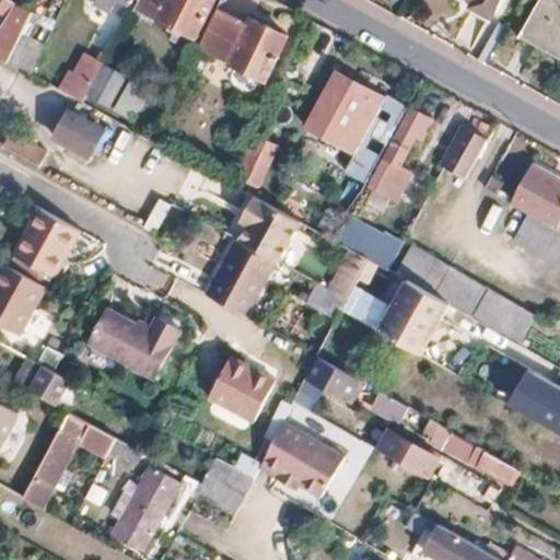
[(34,12),(11,0),(0,0),(0,13),(8,18),(0,32),(0,56),(10,61),(24,33),(34,12)]
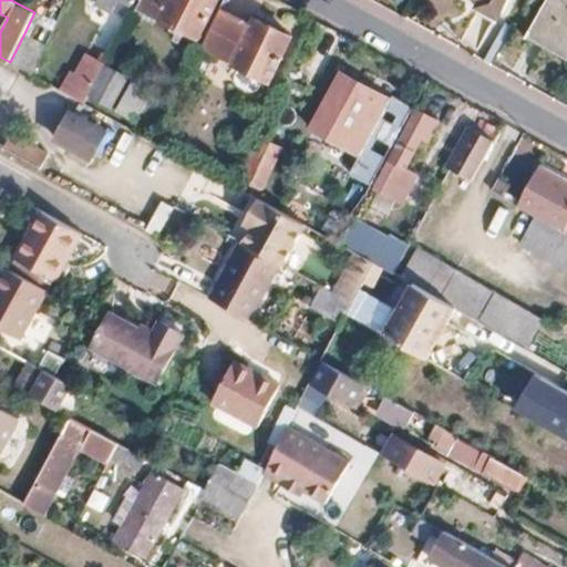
[(96,0),(95,4),(111,13),(117,0),(122,0),(130,4),(132,0),(96,0)]
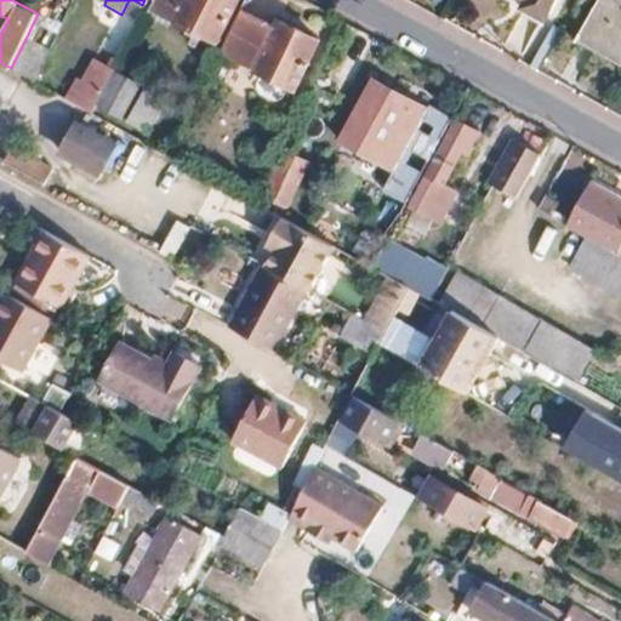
[(237,0),(154,0),(151,9),(147,15),(163,23),(166,16),(217,41),(237,0)]
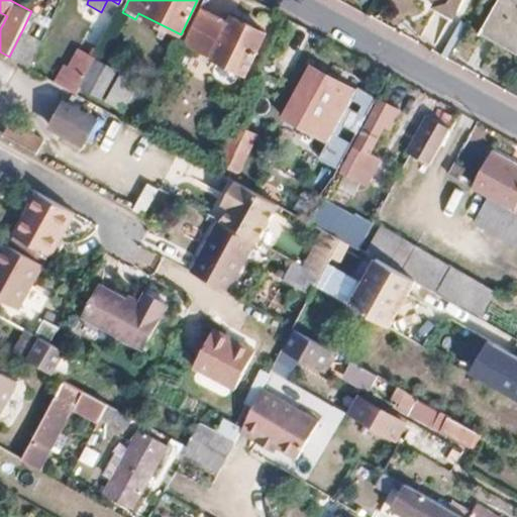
[(459,11),(464,0),(435,0),(436,0),(432,8),(451,18),(456,9),(459,11)]
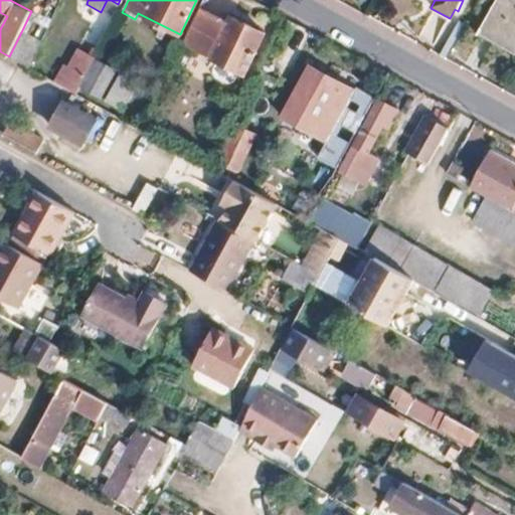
[(514,47),(514,0),(496,0),(480,28),(514,47)]
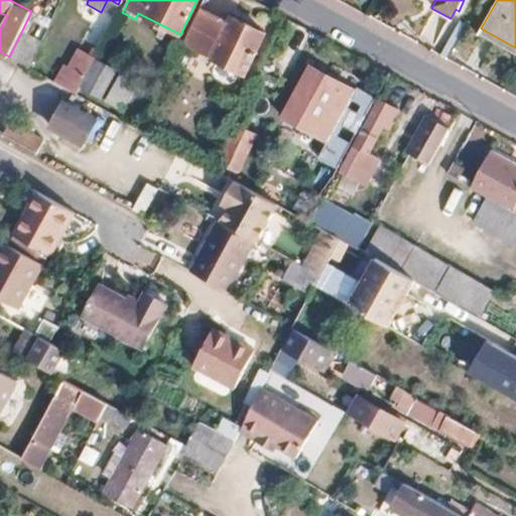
[(230,22),(201,8),(183,44),(246,75),(266,33),(233,16),(230,22)]
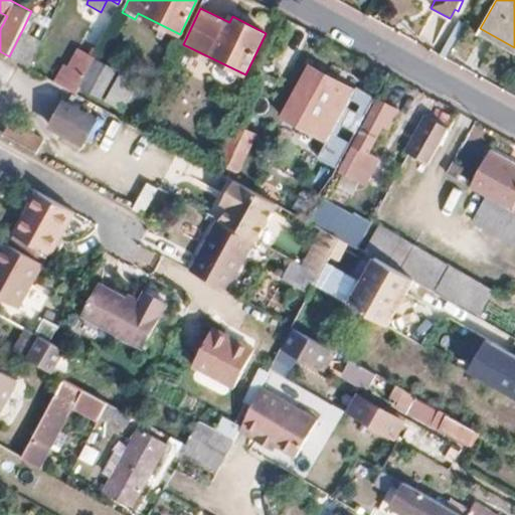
[(41,40),(22,30),(9,56),(28,67),(41,40)]
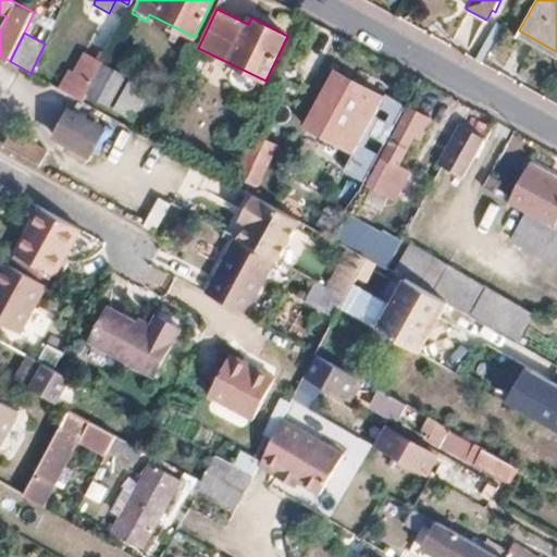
[(89,91),(103,64),(108,56),(103,53),(99,61),(88,56),(76,75),(82,78),(77,85),(83,88),(89,91)]
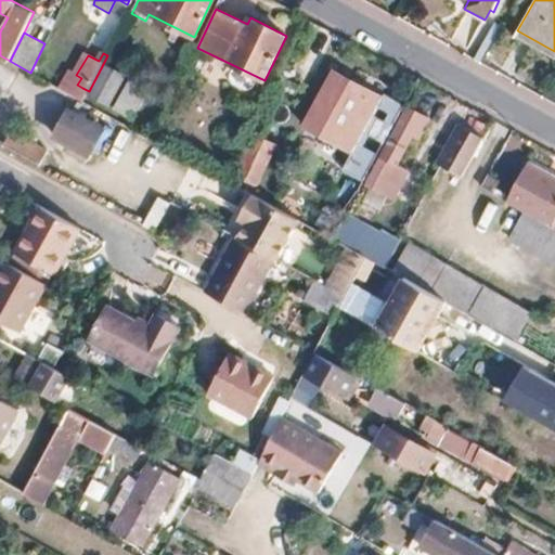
[(114,107),(130,79),(103,64),(89,91),(88,93),(114,107)]
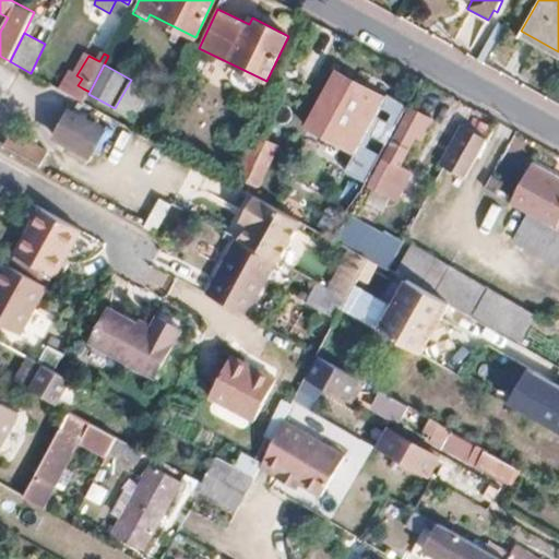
[(385,99),(353,81),(354,80),(339,71),(309,128),(355,154),(385,99)]
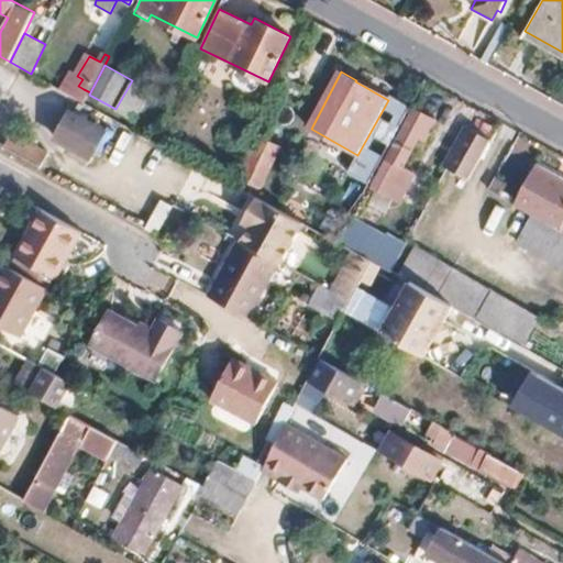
[(152,91),(132,80),(116,109),(135,121),(152,91)]
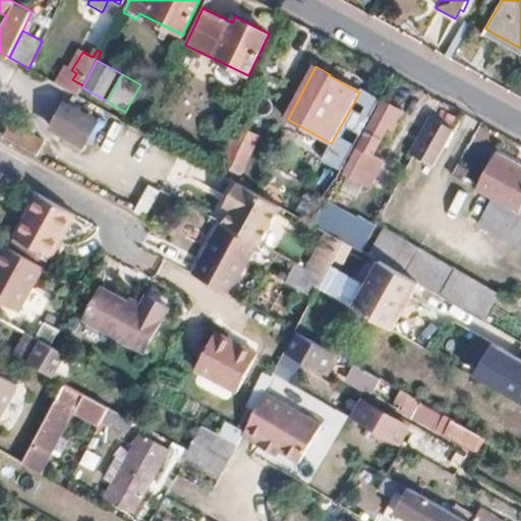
[(71,93),(77,96),(82,88),(83,85),(77,82),(71,93)]
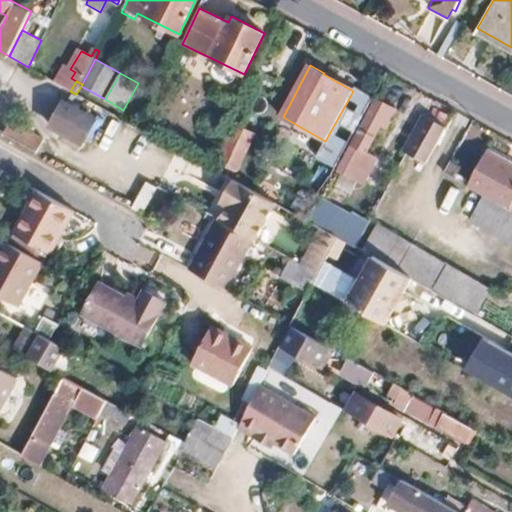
[(358,88),(350,102),(364,109),(372,95),(358,88)]
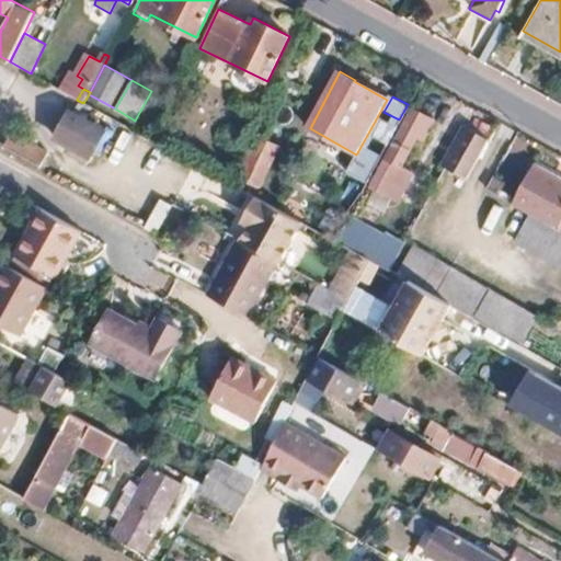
[(435,121),(413,109),(387,160),(392,163),(382,181),(398,190),(408,171),(401,168),(418,138),(423,141),(435,121)]
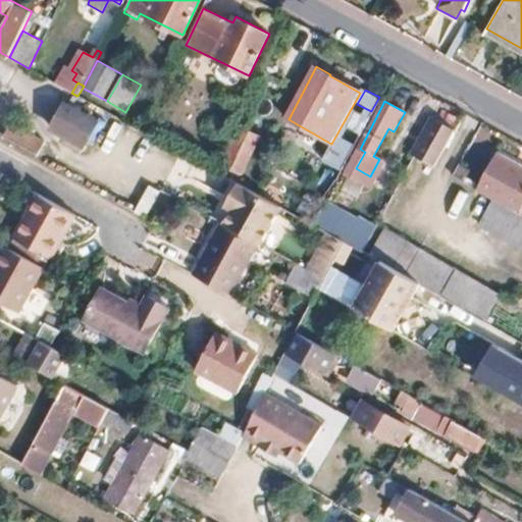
[(67,104),(53,131),(67,139),(64,145),(81,154),(93,133),(102,138),(107,127),(97,122),(98,121),(67,104)]
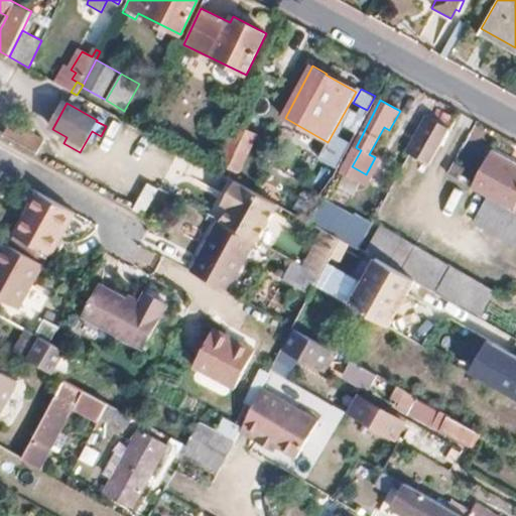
[(409,154),(411,155),(421,160),(430,165),(449,131),(429,119),(409,154)]
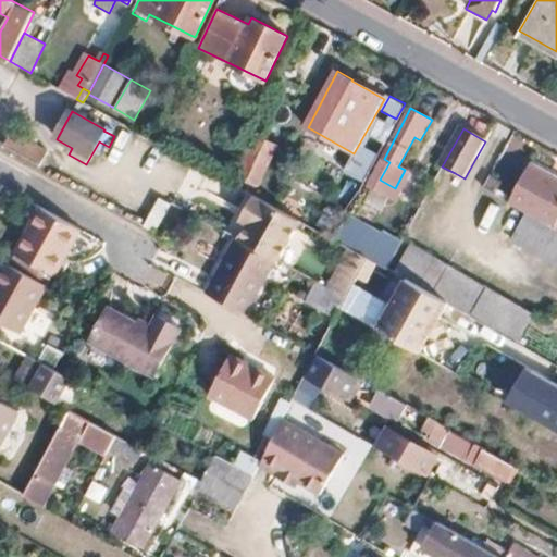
[(48,150),(13,131),(4,145),(40,165),(48,150)]
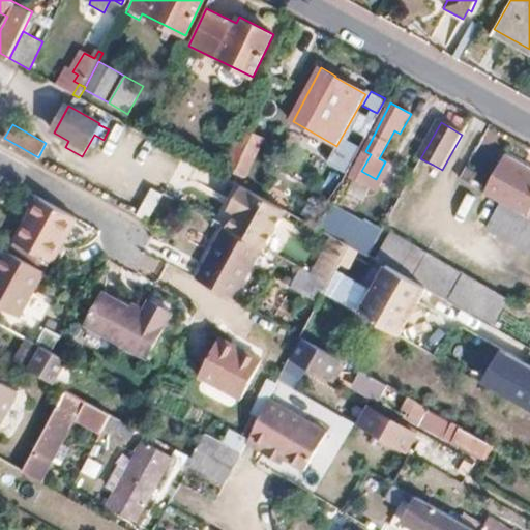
[(143,181),(165,193),(184,155),(165,144),(159,152),(143,181)]
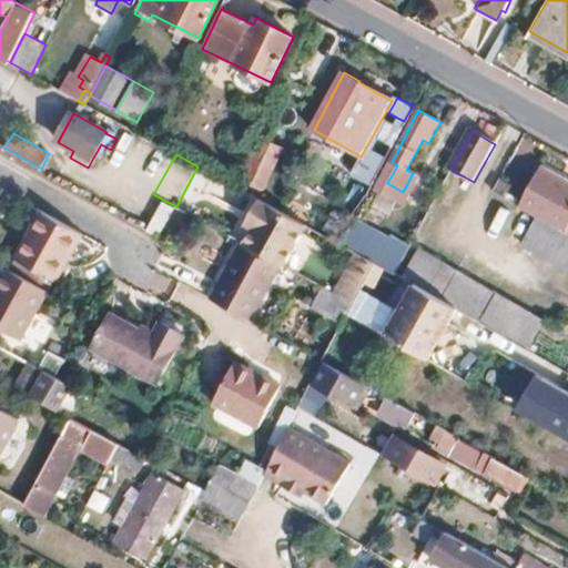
[(538,216),(566,232),(567,226),(567,185),(567,186),(567,184),(567,181),(541,166),(519,206),(538,216)]
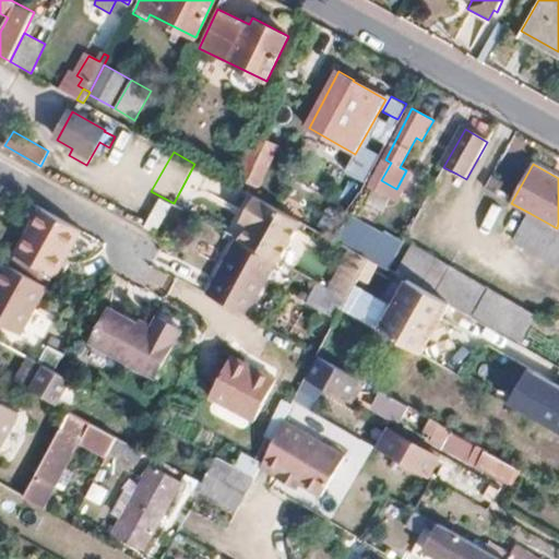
[(449,179),(436,205),(445,210),(459,185),(449,179)]
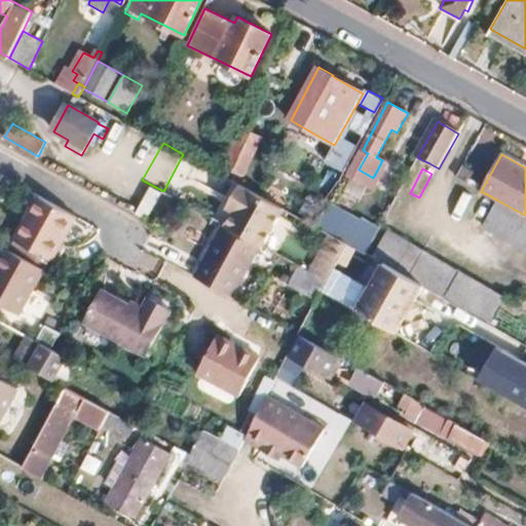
[(239,185),(230,201),(237,205),(234,212),(226,225),(263,246),(283,209),(239,185)]
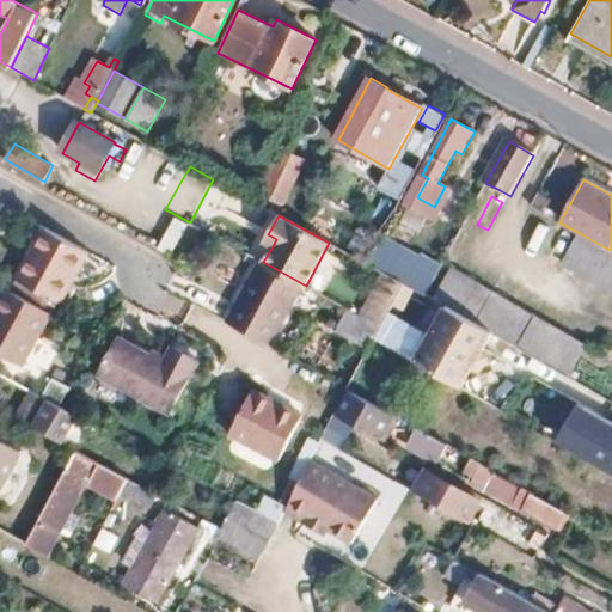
[(173,255),(188,222),(175,216),(160,249),(173,255)]
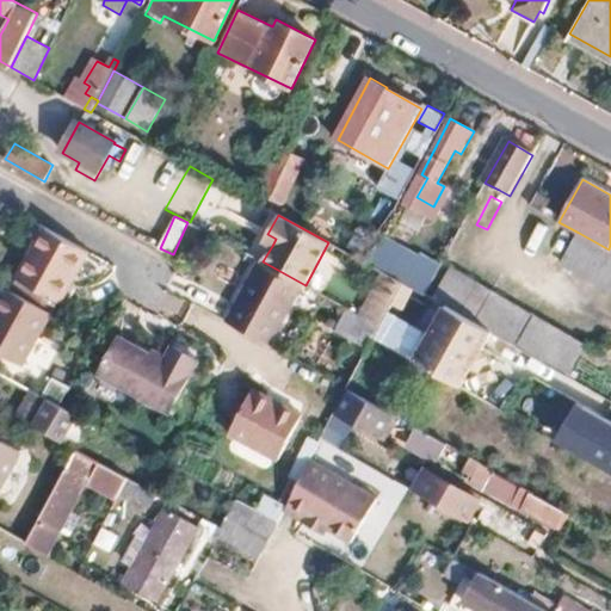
[(88,251),(43,227),(16,276),(61,302),(88,251)]
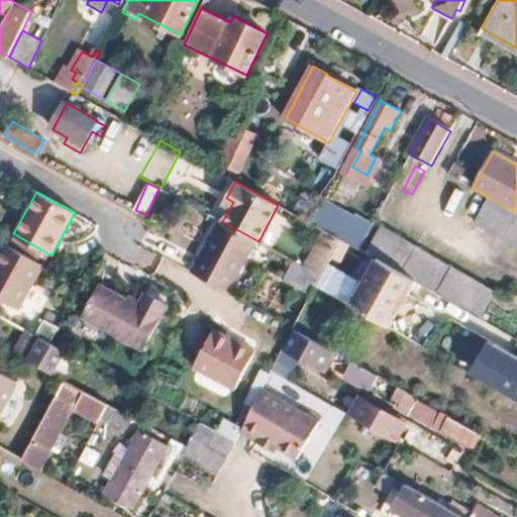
[(516,244),(516,212),(515,211),(490,197),(476,221),(516,244)]
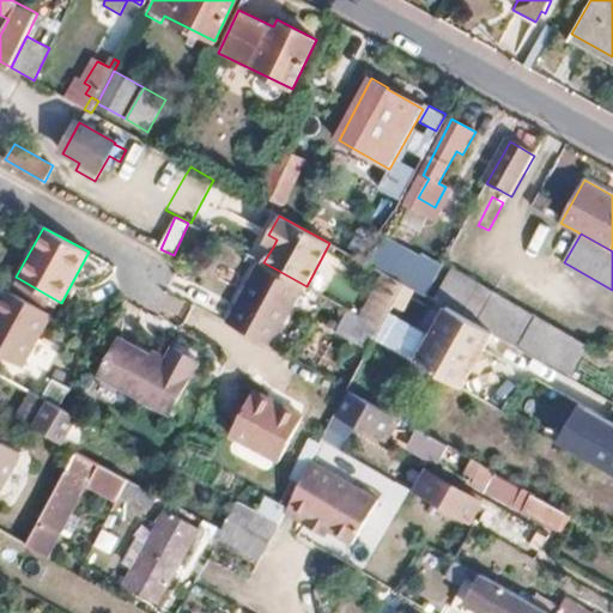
[(265,242),(273,247),(277,240),(268,235),(265,242)]
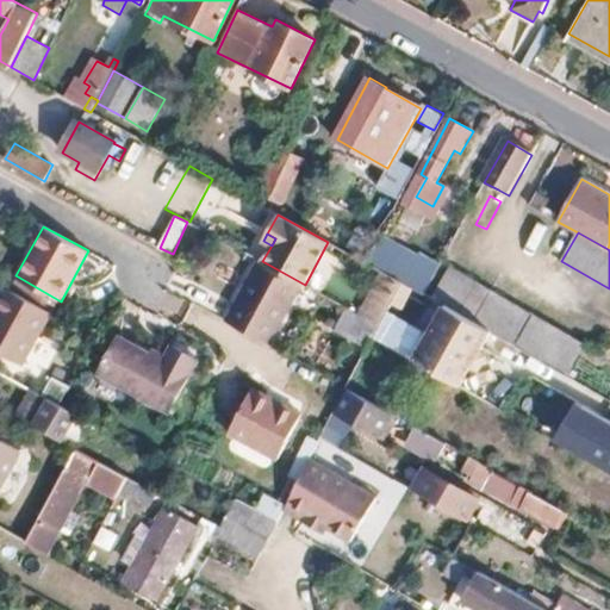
[(377,269),(424,284),(433,256),(385,241),(377,269)]
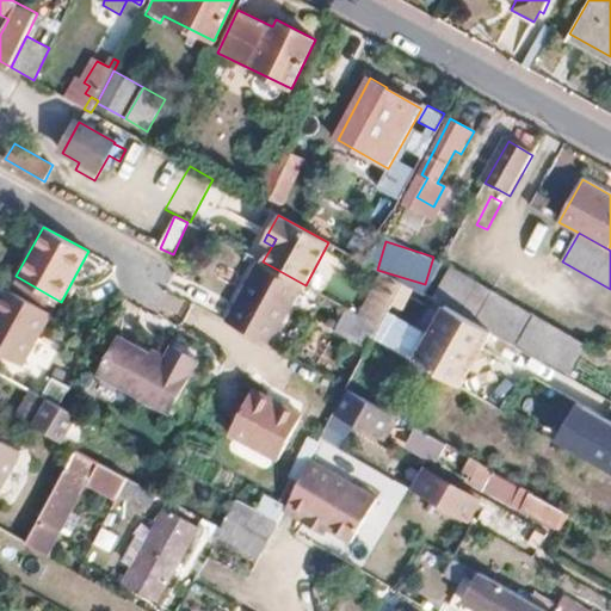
[(271,345),(306,285),(263,261),(261,261),(228,321),(271,345)]
